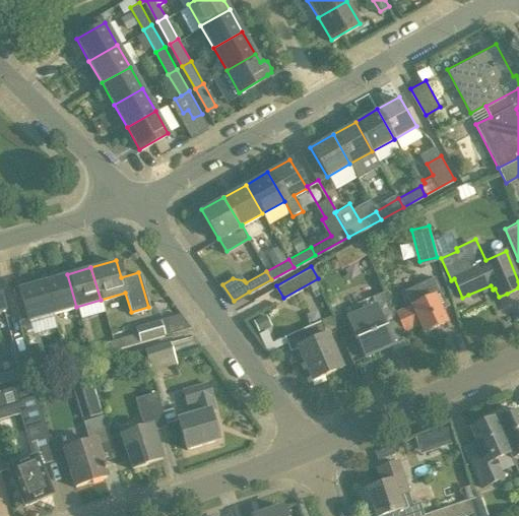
[(52,314),(76,307),(67,274),(43,281),(52,314)]
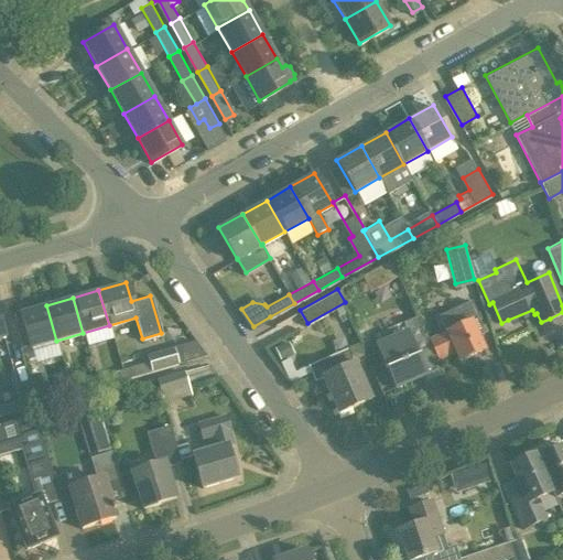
[(483,324),(472,298),(435,314),(443,330),(429,336),(439,358),(456,351),(459,358),(485,347),(478,334),(487,330),(485,323),(483,324)]
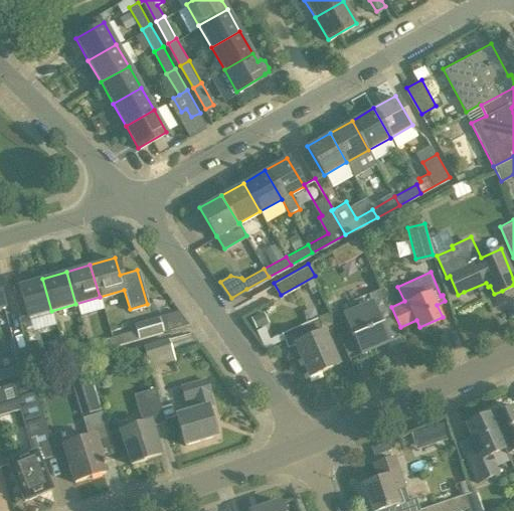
[(27,318),(51,311),(42,279),(17,286),(27,318)]
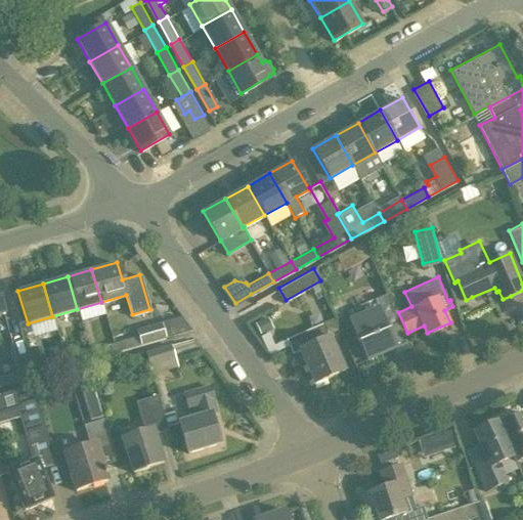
[(366,359),(397,346),(392,333),(403,329),(388,292),(374,298),(378,306),(349,317),(366,359)]
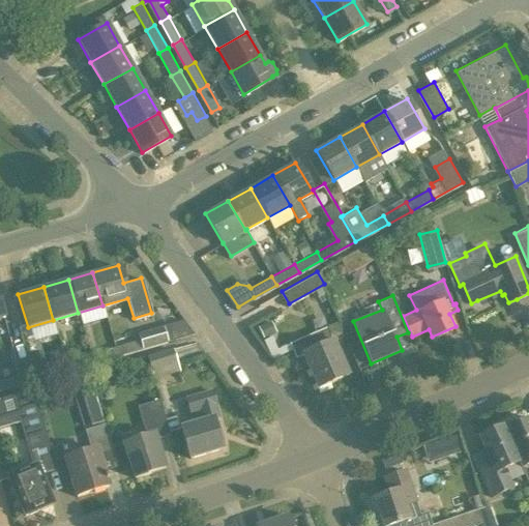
[(114,345),(117,355),(169,341),(168,337),(186,331),(182,317),(164,322),(165,324),(139,331),(141,337),(114,345)]
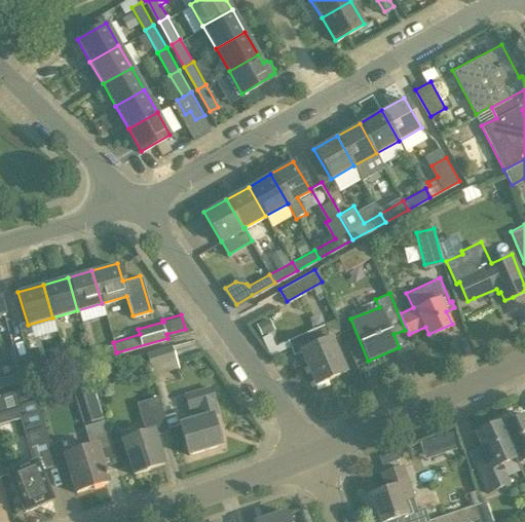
[(345,371),(331,338),(325,324),(287,340),(293,355),(301,350),(315,384),(345,371)]
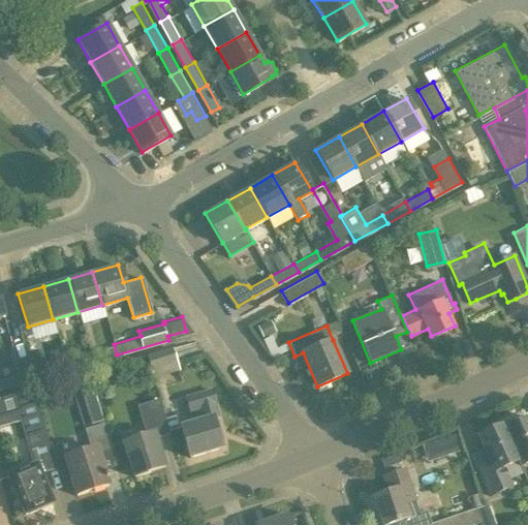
[(92,362),(117,354),(114,344),(89,351),(92,362)]
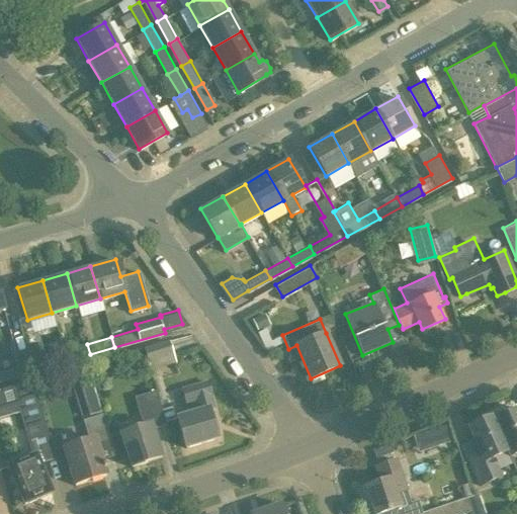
[(151,367),(176,360),(170,337),(145,345),(151,367)]
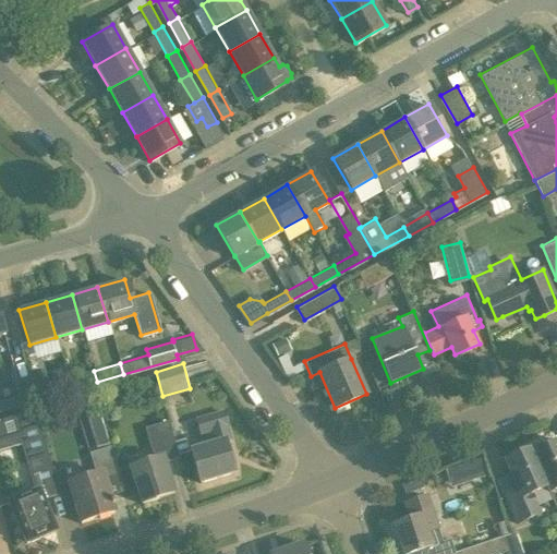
[(71,388),(68,378),(47,385),(41,370),(27,374),(34,399),(71,388)]
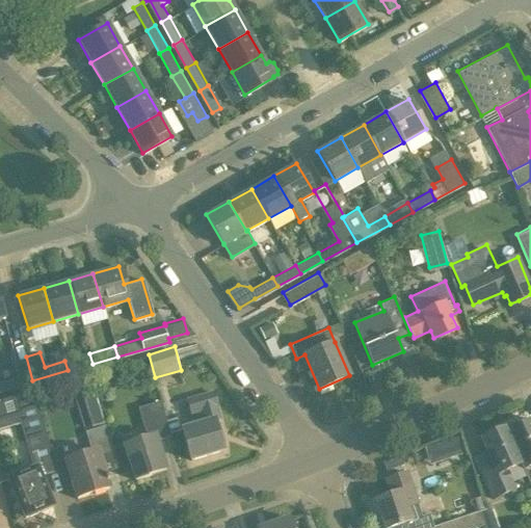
[(68,370),(93,364),(89,353),(64,361),(68,370)]
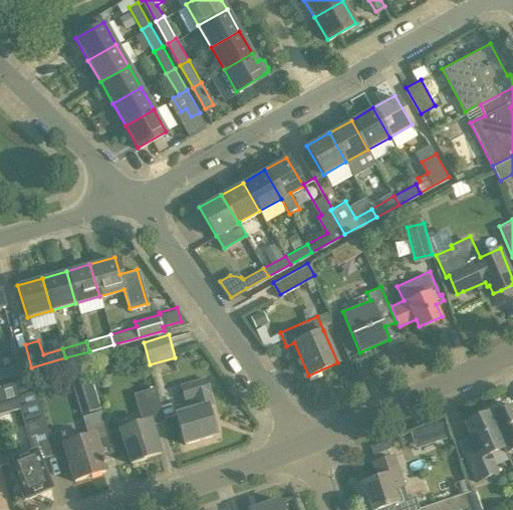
[(0,375),(31,367),(25,344),(14,347),(18,361),(0,366),(0,375)]
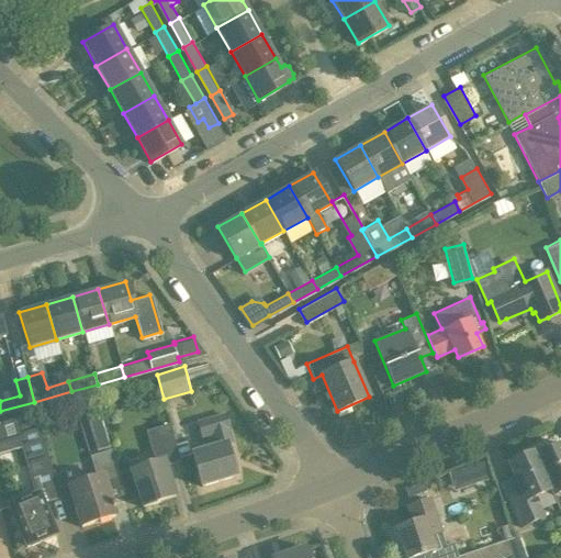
[(25,545),(53,534),(44,510),(48,509),(42,492),(57,488),(36,411),(17,416),(37,494),(10,505),(25,545)]
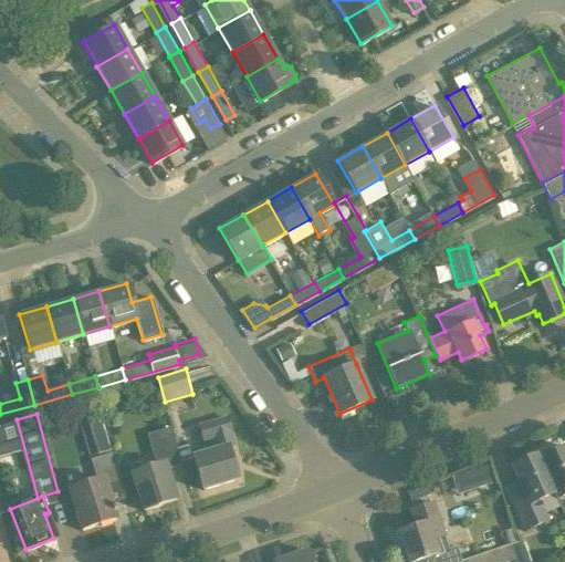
[(89,450),(108,448),(106,414),(86,415),(89,450)]
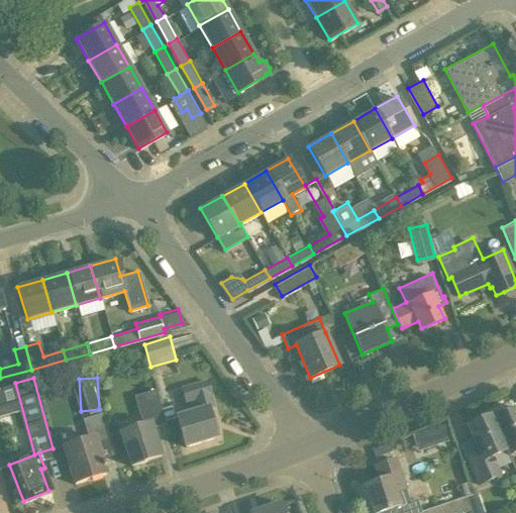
[(214,404),(207,379),(182,387),(186,400),(194,398),(198,409),(176,415),(185,445),(217,436),(208,405),(214,404)]
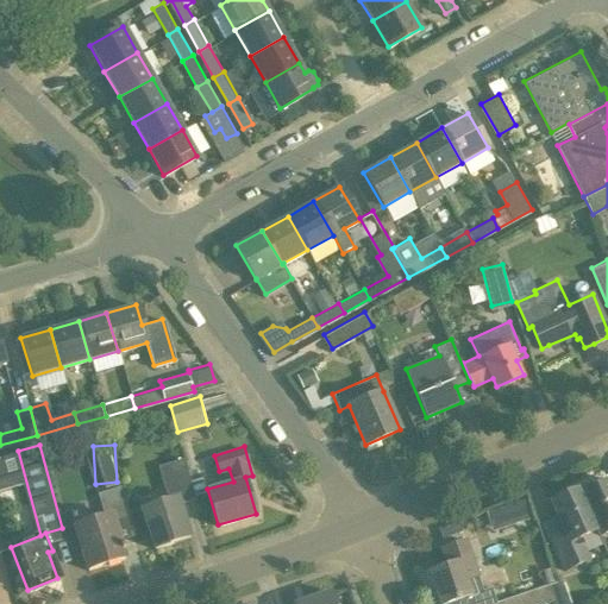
[(155,549),(189,538),(177,503),(195,497),(183,457),(158,464),(169,499),(140,509),(155,549)]
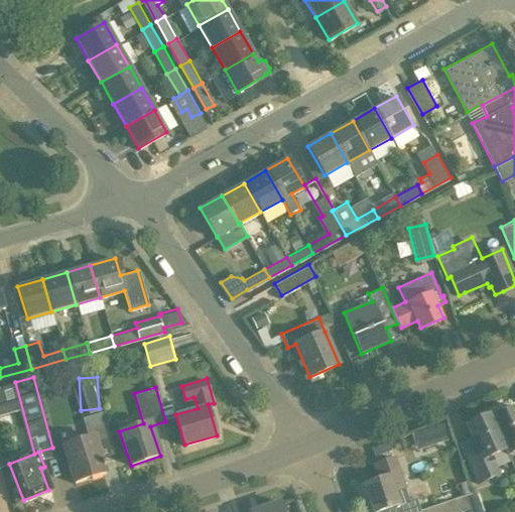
[(514,406),(492,416),(491,413),(490,413),(508,454),(514,450),(514,406)]
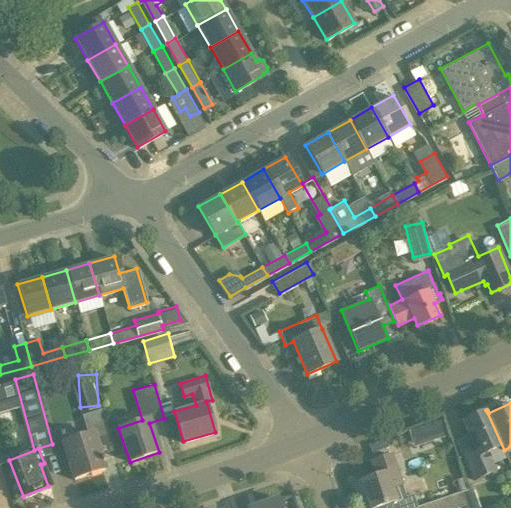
[(109,430),(102,407),(82,413),(87,429),(96,426),(99,433),(109,430)]
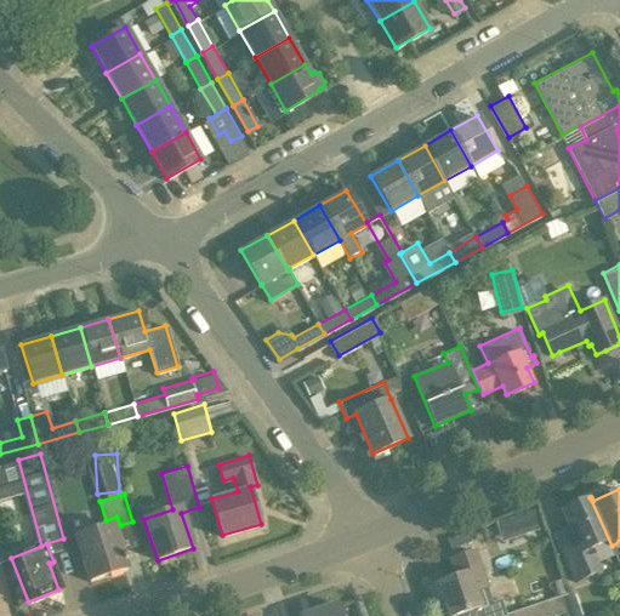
[(610,546),(612,546),(590,497),(562,511),(575,543),(563,549),(576,580),(601,568),(592,547),(608,540),(610,546)]
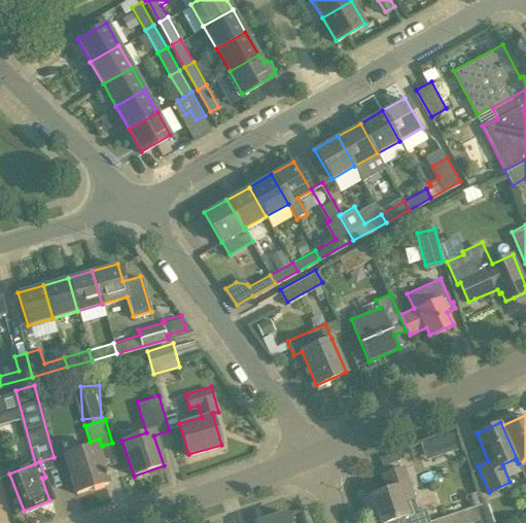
[(421,439),(429,456),(462,442),(455,424),(421,439)]
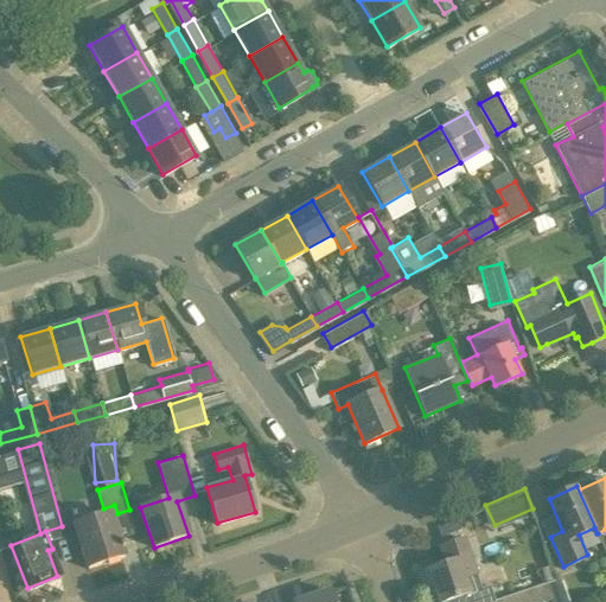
[(121,540),(112,511),(75,523),(88,565),(125,554),(122,546),(126,545),(123,539),(121,540)]
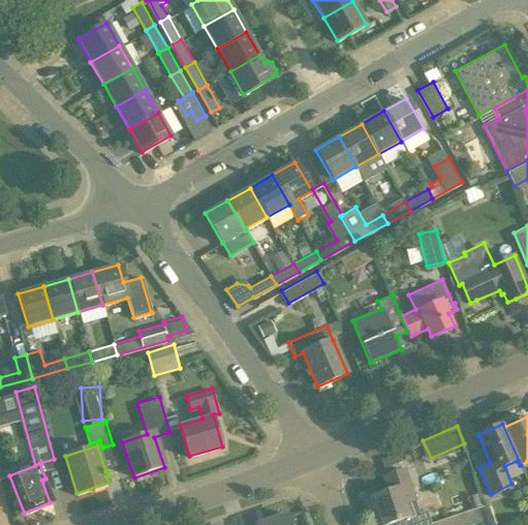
[(420,512),(410,483),(405,468),(383,475),(389,490),(372,496),(381,524),(386,524),(403,520),(405,524),(431,524),(426,510),(420,512)]
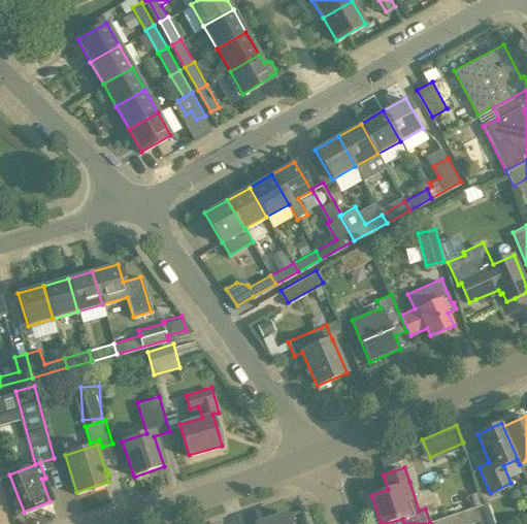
[(482,523),(495,523),(488,501),(475,505),(481,519),(482,523)]
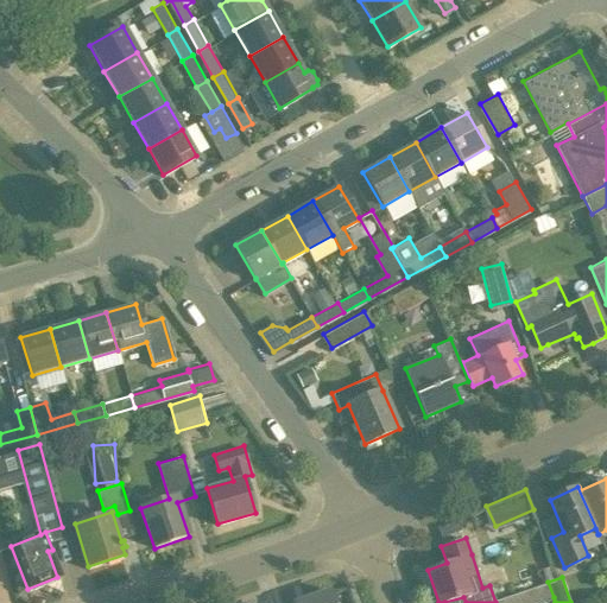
[(536,602),(554,597),(548,582),(497,600),(497,602),(536,602)]
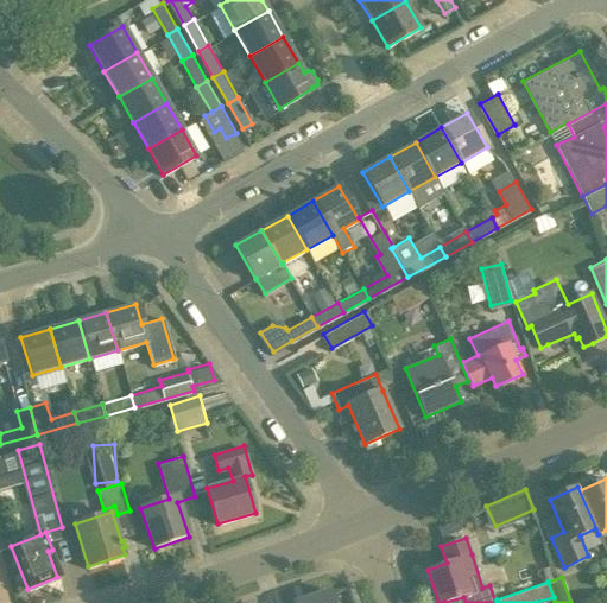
[(335,602),(330,589),(295,602),(335,602)]
